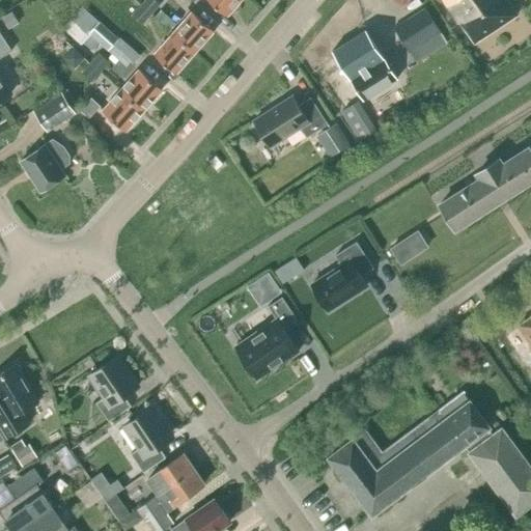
[(142,24),(151,14),(141,4),(136,0),(130,0),(128,3),(126,2),(122,5),(133,14),(133,15),(137,19),(142,24)]
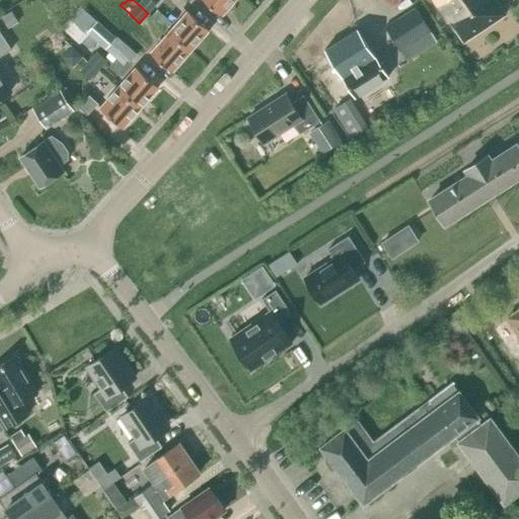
[(148,13),(157,3),(153,0),(142,0),(138,4),(148,13)]
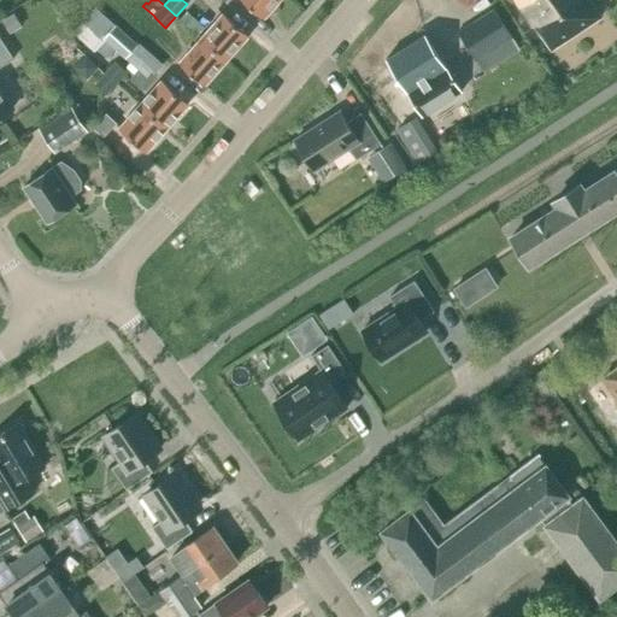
[(244,0),(264,17),(280,0),(244,0)]
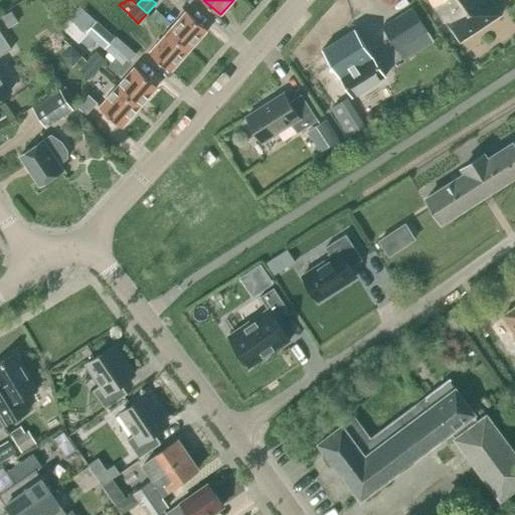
[(428,0),(444,23),(447,21),(461,41),(502,13),(492,0),(428,0)]
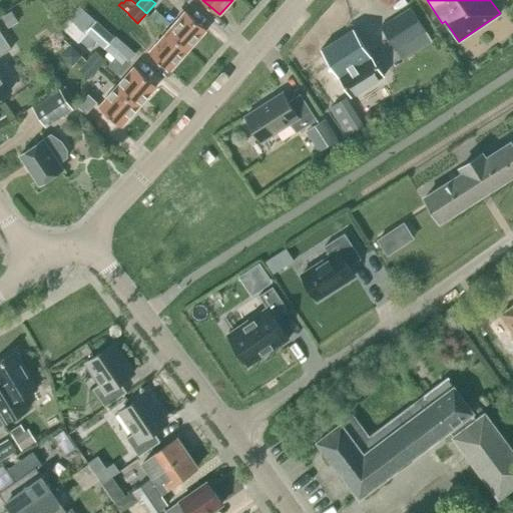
[(70,17),(86,32),(96,21),(79,6),(70,17)]
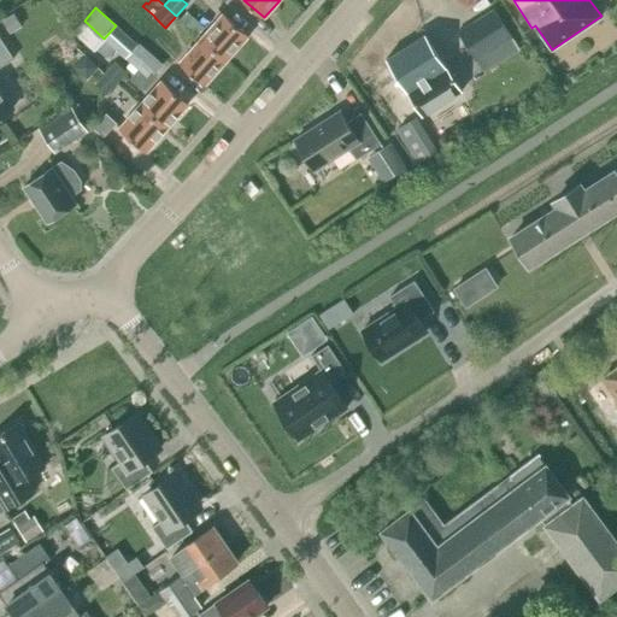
[(494,7),(457,30),(476,60),(512,37),(494,7)]
